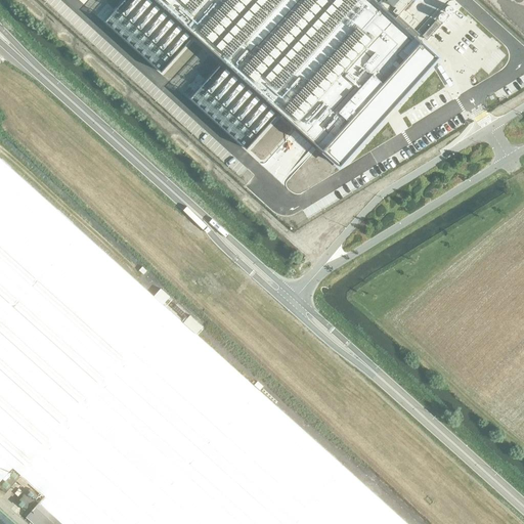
[(407,29),(379,3),(382,0),(125,0),(105,22),(162,73),(195,35),(224,61),(190,98),(247,149),(280,113),(307,136),(341,167),(386,117),(384,116),(393,105),(394,107),(439,57),(407,29)]
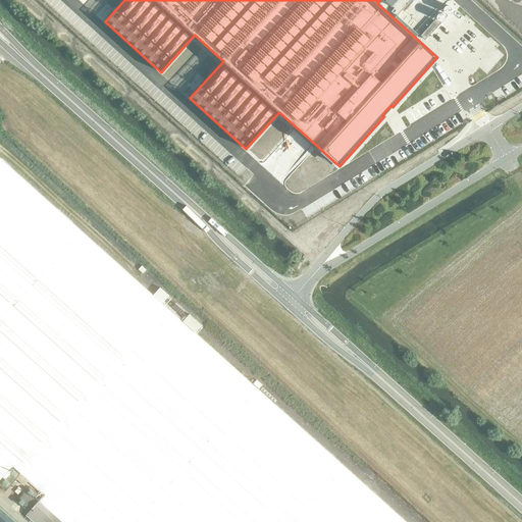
[(425,40),(439,24),(434,20),(420,36),(425,40)]
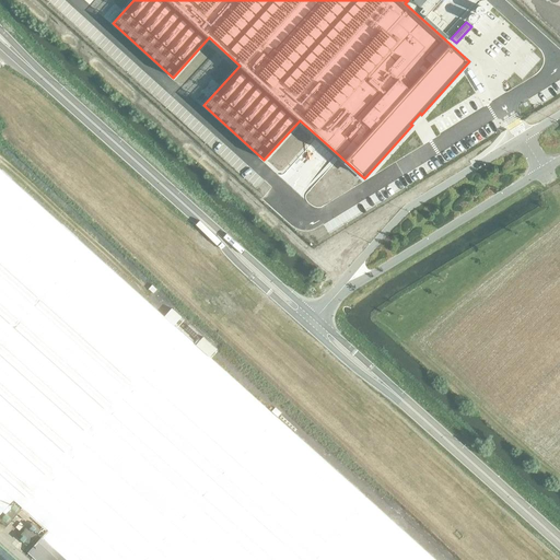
[(559,82),(540,93),(546,104),(559,95),(559,82)]
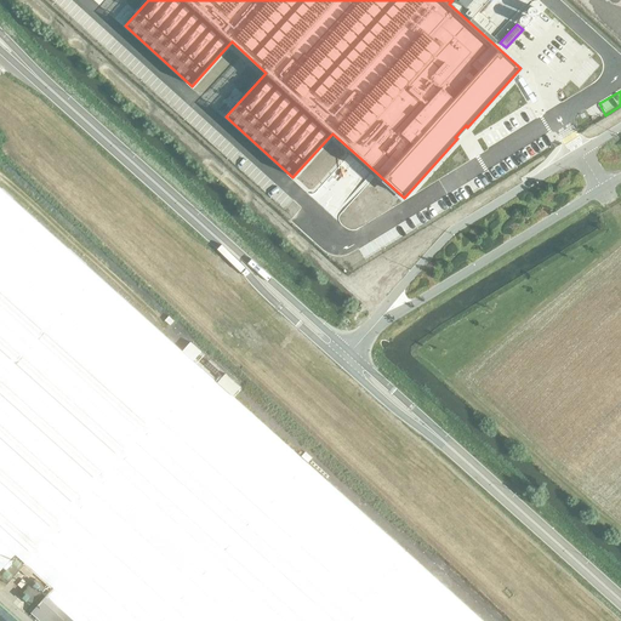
[(536,143),(543,157),(557,151),(550,136),(536,143)]
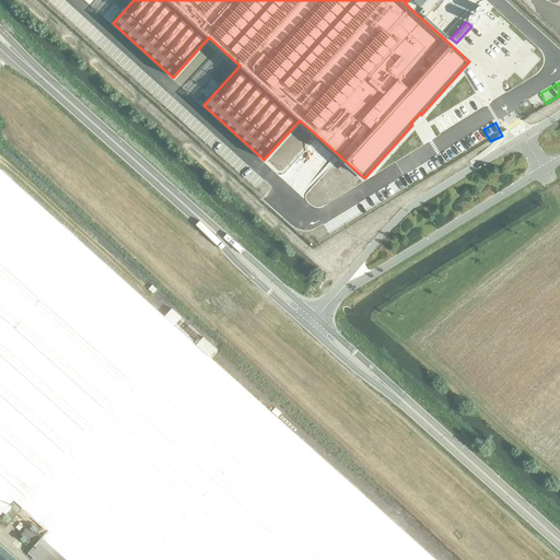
[(0,170),(0,516),(14,501),(24,509),(182,333),(0,170)]
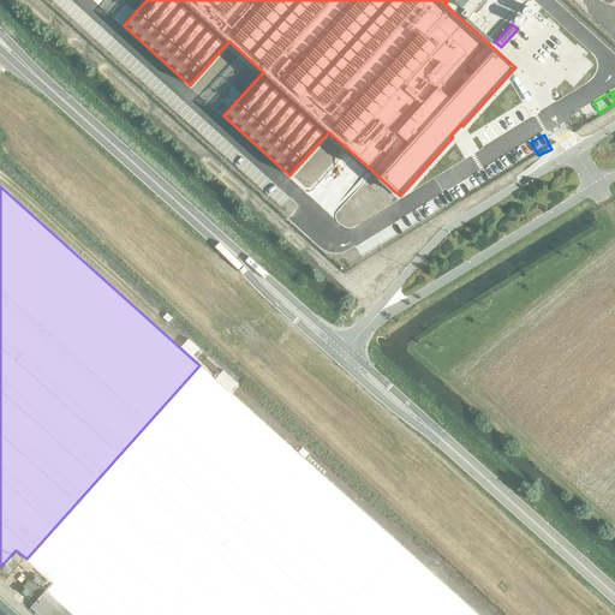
[(27,559),(54,584),(31,608),(40,614),(478,614),(199,365),(27,559)]
